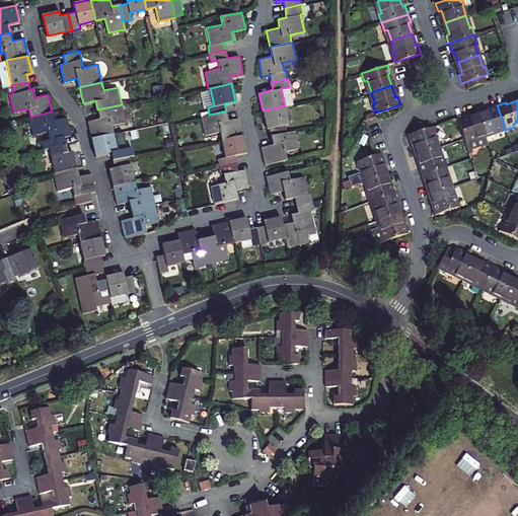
[(122,104),(97,109),(99,118),(87,121),(91,138),(114,133),(112,125),(126,122),(122,104)]
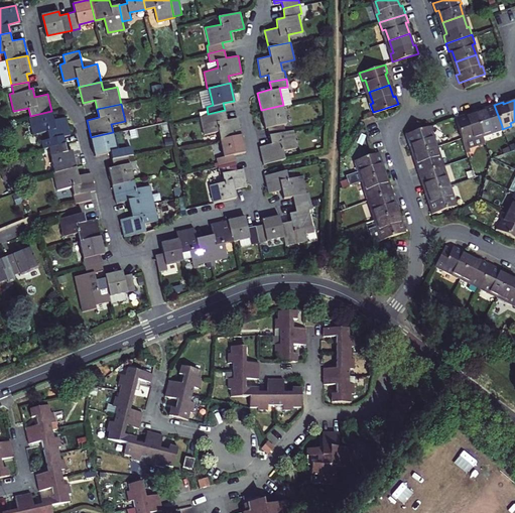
[(286,123),(283,105),(261,110),(265,127),(268,127),(269,134),(285,131),(283,124),(286,123)]
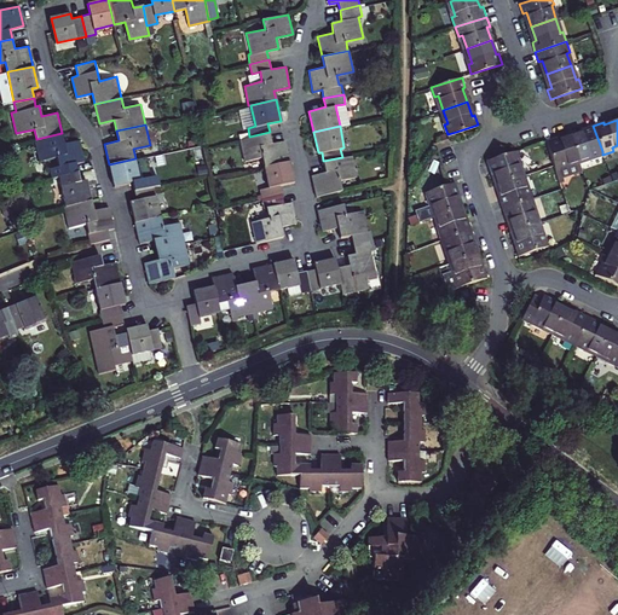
[(571,135),(578,160),(591,155),(593,157),(602,155),(602,151),(593,126),(583,128),(584,131),(571,135)]
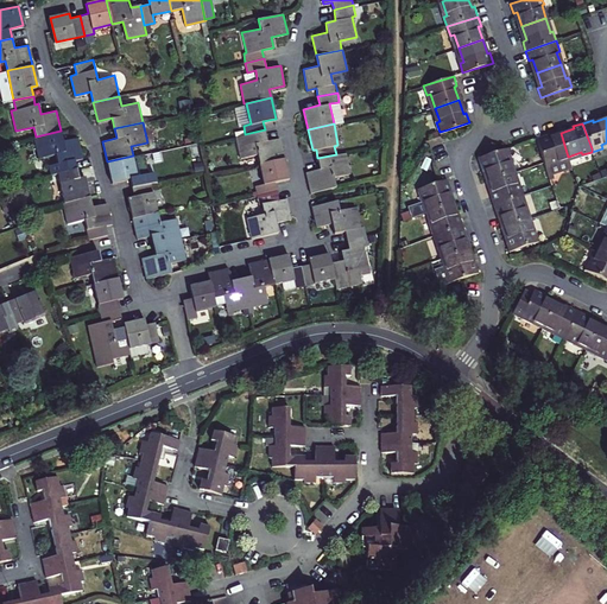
[(259,163),(284,157),(279,138),(267,140),(265,129),(245,134),(236,137),(241,157),(257,153),(259,163)]
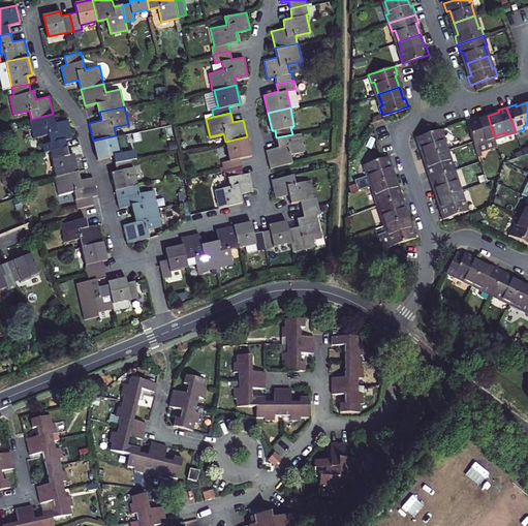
[(55,122),(53,114),(31,119),(29,119),(33,136),(49,133),(51,142),(49,143),(51,150),(67,147),(65,138),(72,136),(68,119),(55,122)]
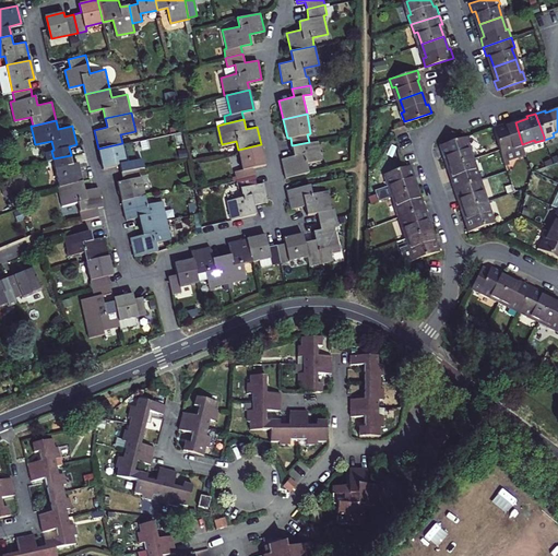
[(510,149),(522,144),(515,122),(502,127),(501,125),(493,127),(502,154),(511,151),(510,149)]
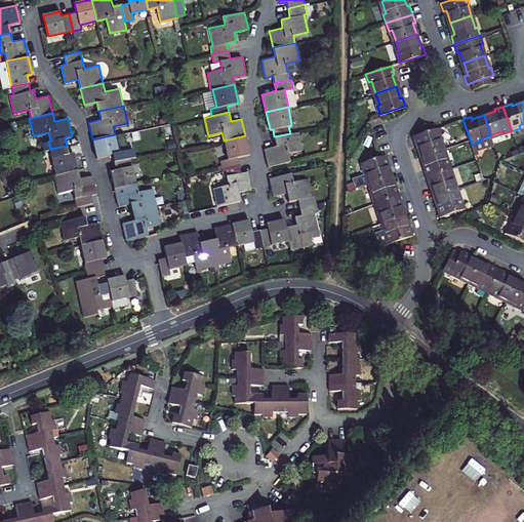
[(418,144),(421,155),(442,148),(439,136),(441,135),(439,127),(413,135),(416,144),(418,144)]
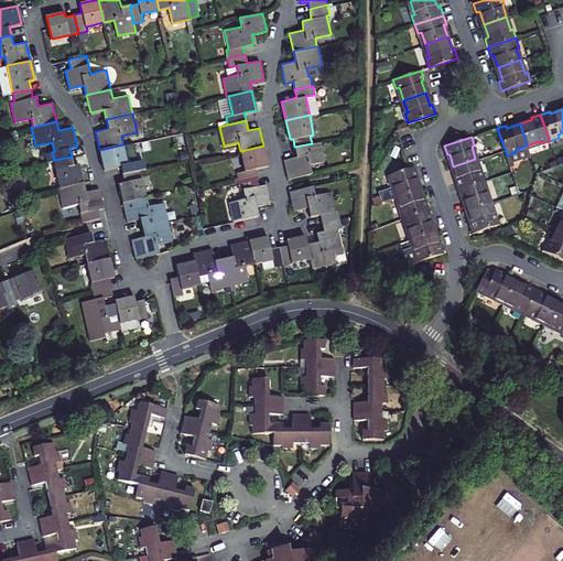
[(326,160),(322,141),(312,143),(294,147),(296,157),(283,159),(288,179),(311,173),(310,163),(326,160)]
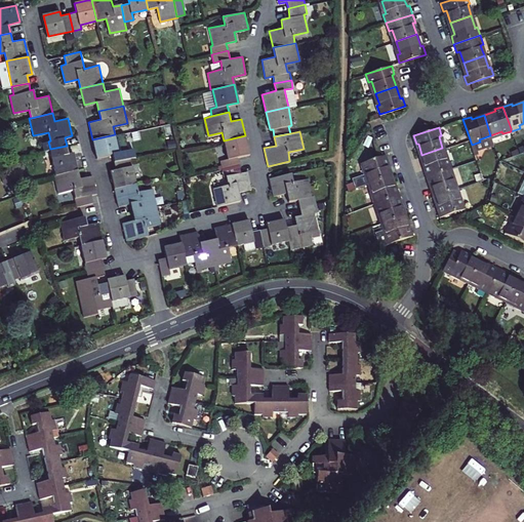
[(119,152),(115,134),(92,139),(96,157),(112,154),(114,161),(130,157),(128,150),(119,152)]
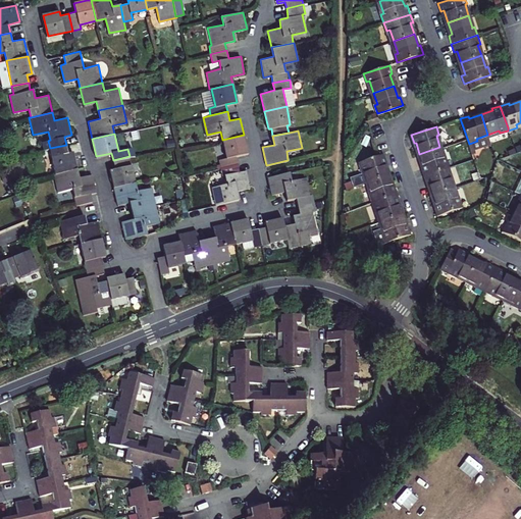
[(244,135),(222,140),(226,157),(218,159),(220,167),(237,163),(236,156),(247,153),(244,135)]
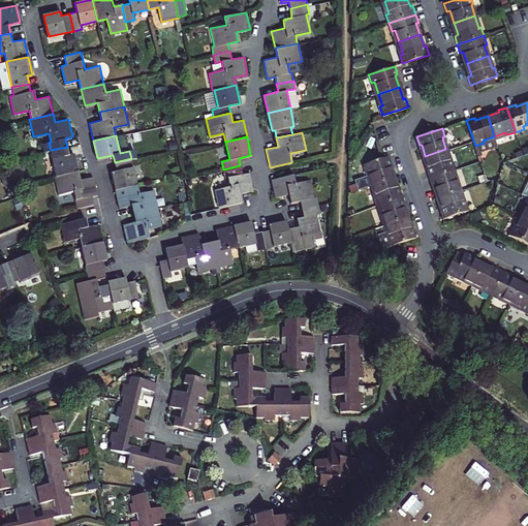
[(56,176),(79,171),(74,153),(69,154),(67,147),(51,150),(56,176)]
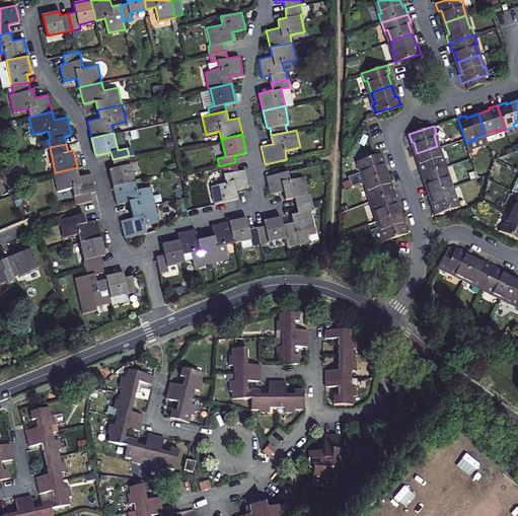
[(437,146),(417,153),(421,163),(419,164),(422,173),(447,165),(444,156),(441,157),(437,146)]
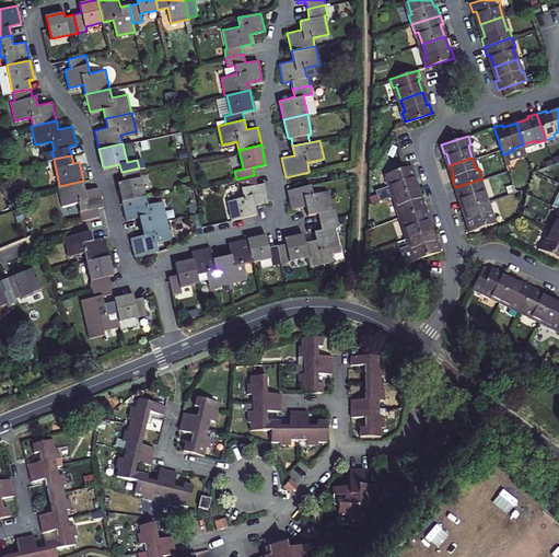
[(411,163),(407,165),(384,173),(386,182),(389,181),(394,194),(417,186),(412,173),(415,173),(411,163)]
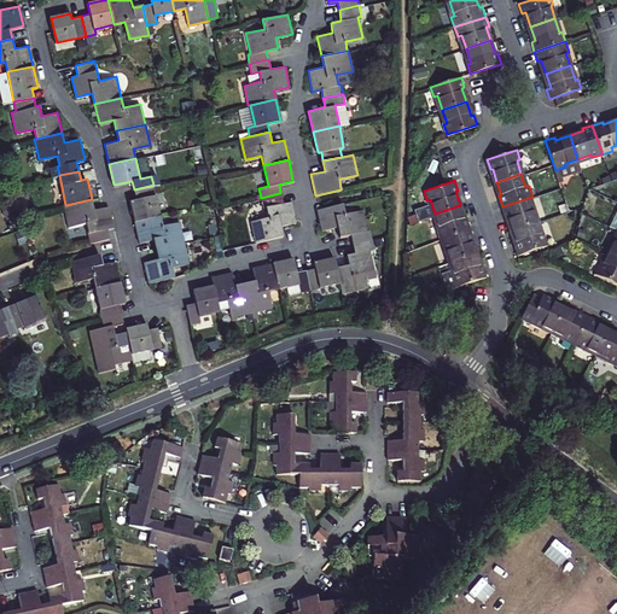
[(134,221),(161,215),(153,185),(134,189),(137,199),(129,200),(134,221)]
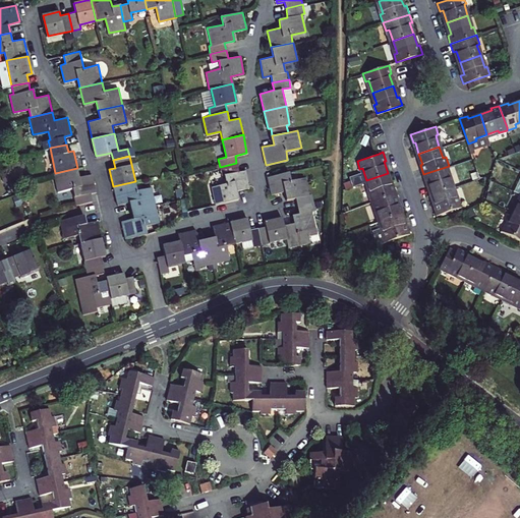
[(238,171),(236,163),(220,167),(222,174),(224,173),(226,182),(211,186),(215,204),(237,198),(236,189),(249,186),(245,169),(238,171)]
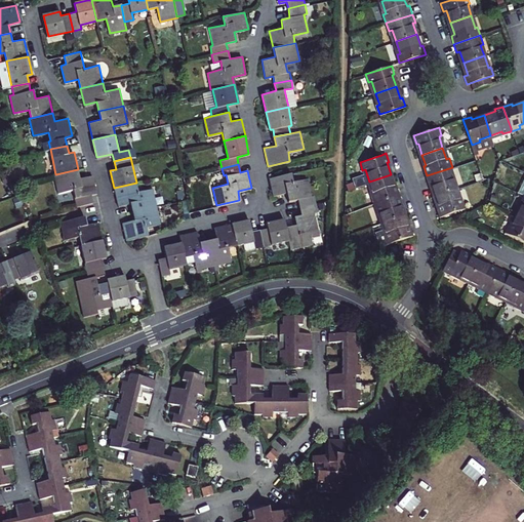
[(427,175),(430,183),(431,183),(435,195),(456,188),(452,176),(454,175),(452,167),(427,175)]
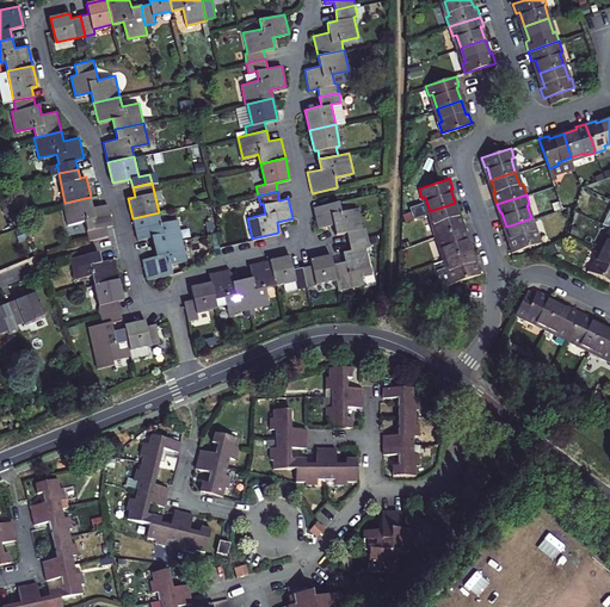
[(65,203),(63,203),(68,223),(85,220),(90,240),(108,235),(105,225),(112,223),(108,203),(93,206),(91,197),(65,203)]
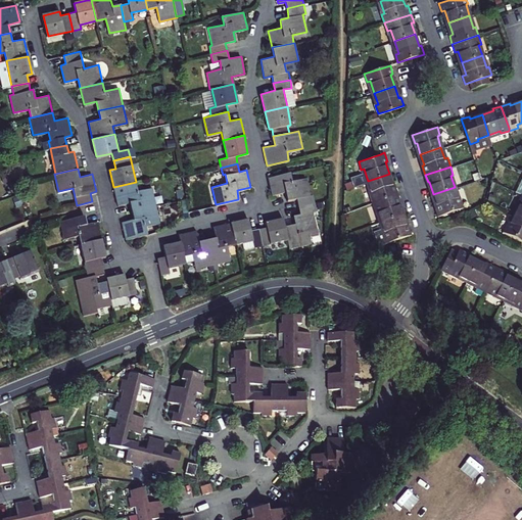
[(296,198),(298,205),(316,202),(314,194),(311,195),(305,177),(293,180),(291,172),(268,177),(272,195),(285,192),(287,200),(296,198)]
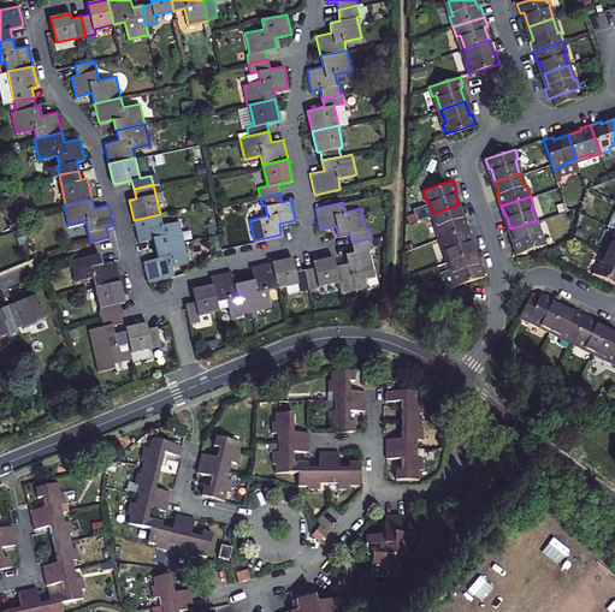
[(463,220),(459,205),(433,213),(438,227),(435,229),(438,238),(469,227),(466,219),(463,220)]
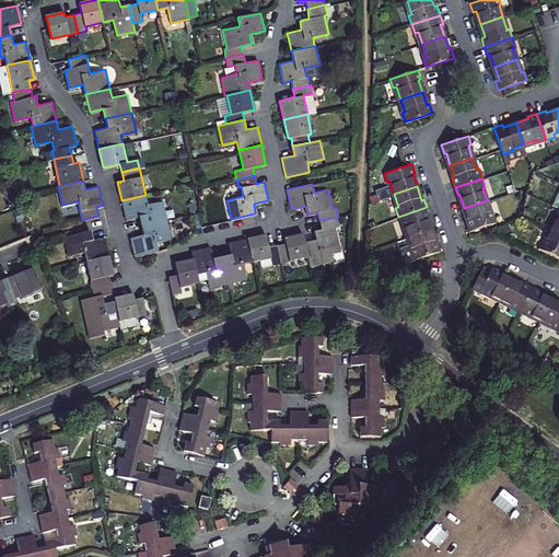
[(148,204),(146,195),(121,200),(126,219),(139,217),(141,225),(167,220),(163,200),(148,204)]
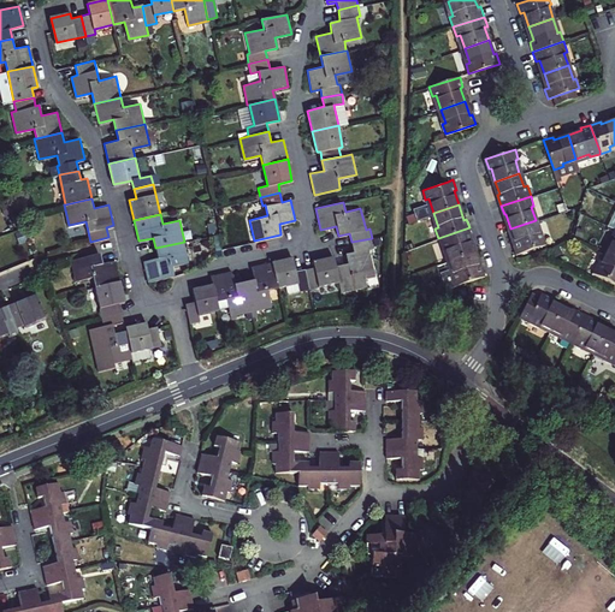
[(536,220),(510,229),(515,243),(514,243),(518,253),(547,243),(543,235),(540,235),(536,220)]
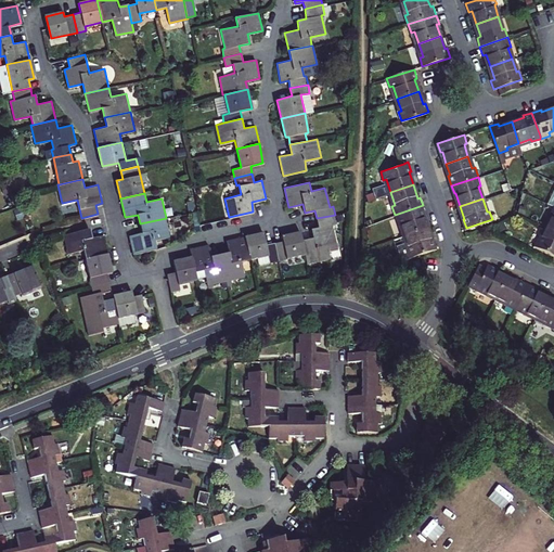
[(426,215),(423,205),(395,215),(398,225),(401,225),(404,234),(426,227),(423,216),(426,215)]
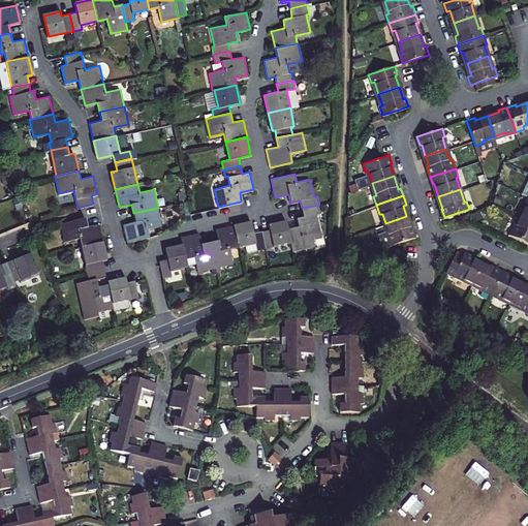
[(524,203),(518,215),(521,217),(527,205),(524,203)]
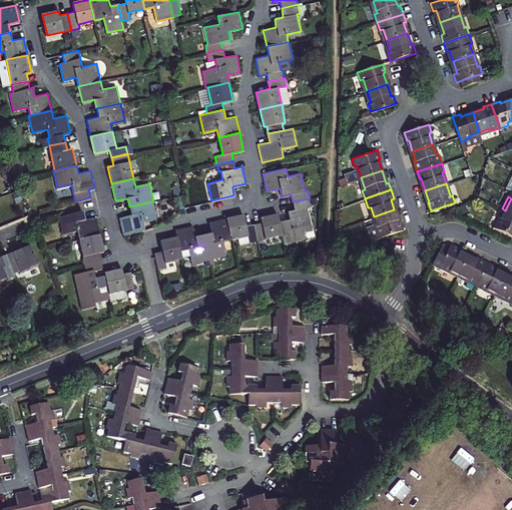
[(290,219),(280,221),(282,234),(283,239),(299,235),(298,226),(312,223),(308,206),(311,205),(310,198),(293,201),(294,209),(288,210),(290,219)]
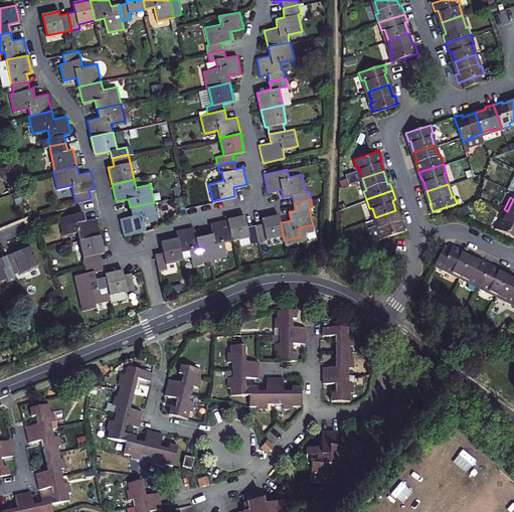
[(154,202),(130,207),(132,215),(120,218),(124,235),(146,230),(144,222),(158,218),(154,202)]
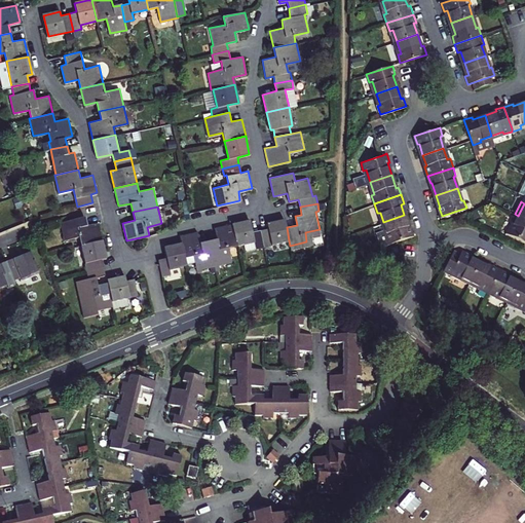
[(513,226),(518,216),(515,214),(510,224),(513,226)]
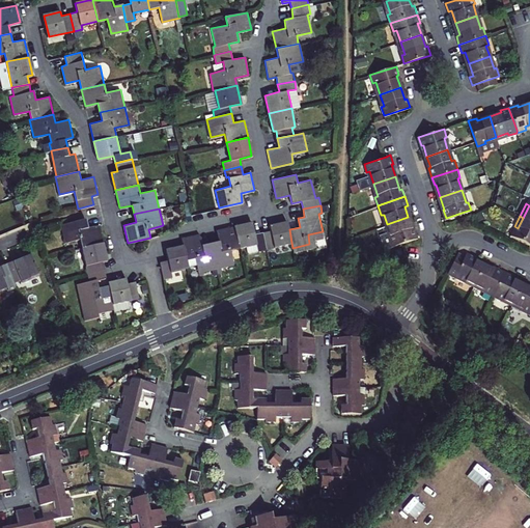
[(413,229),(408,217),(387,224),(385,225),(375,228),(383,249),(418,237),(415,228),(413,229)]
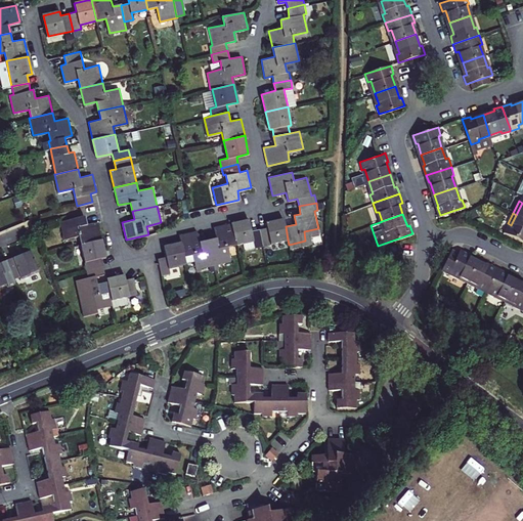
[(78,235),(80,244),(101,240),(97,221),(86,224),(84,215),(60,221),(64,239),(78,235)]
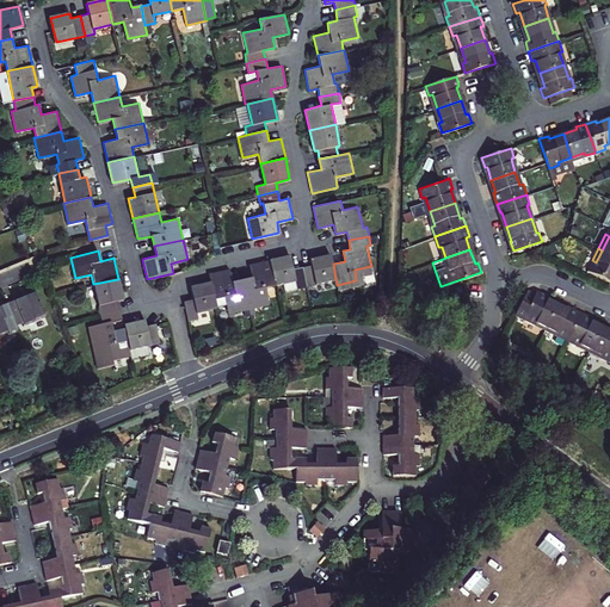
[(596,262),(592,260),(587,270),(609,280),(609,254),(602,251),(596,262)]
